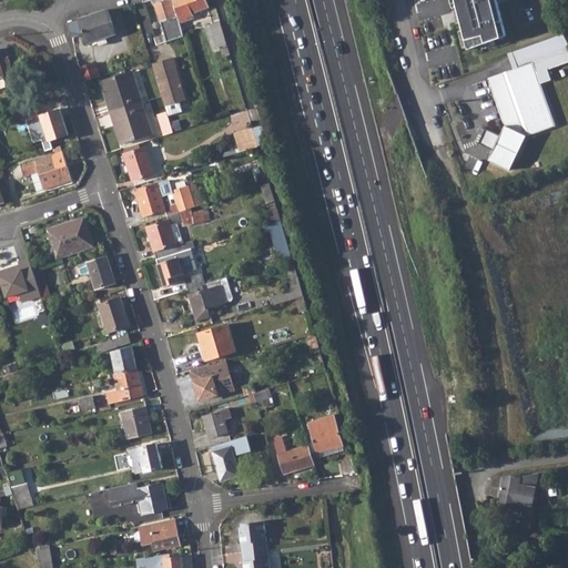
[(178,16),(172,0),(164,0),(156,2),(159,9),(158,10),(161,20),(178,16)]
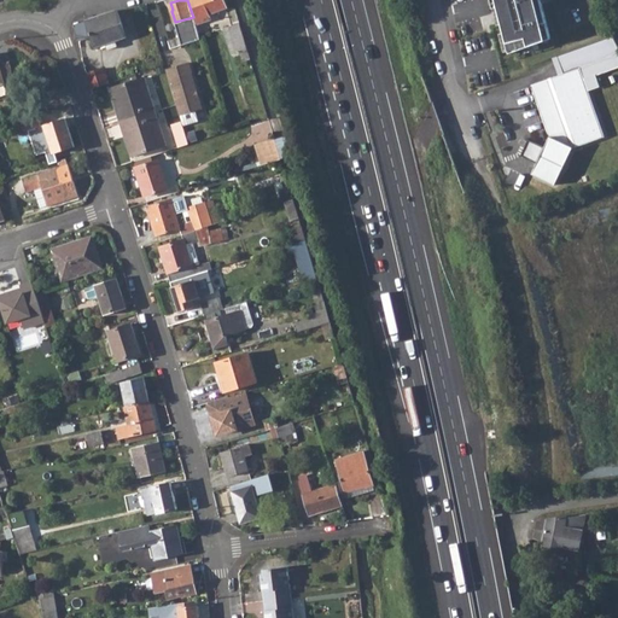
[(225,0),(187,0),(193,17),(196,24),(211,18),(209,13),(227,6),(225,0)]
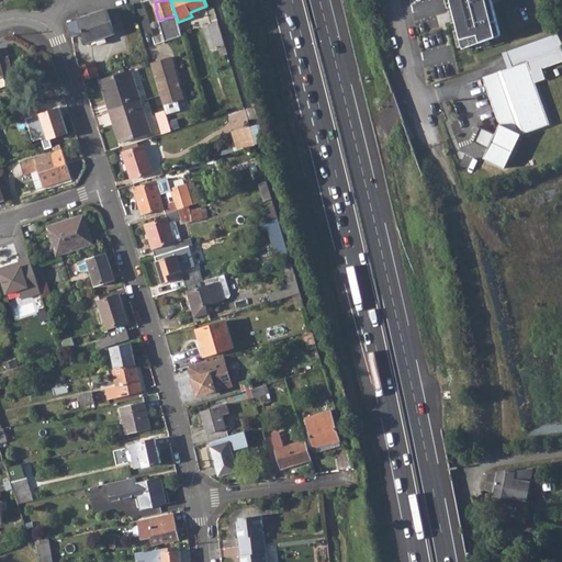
[(492,0),(450,0),(463,48),(502,35),(492,0)]
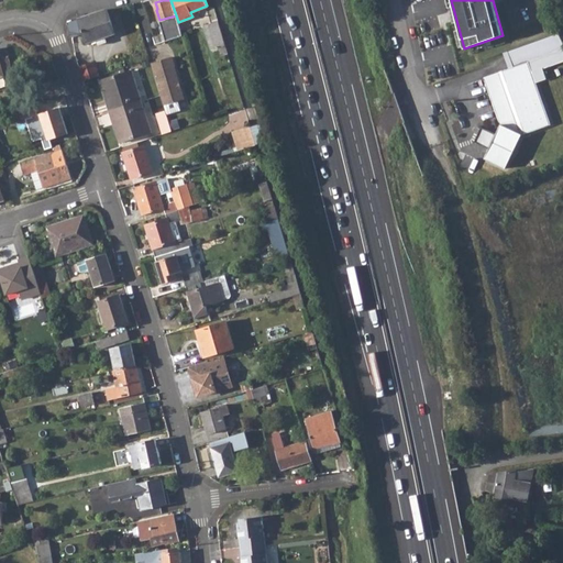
[(65,23),(69,37),(83,33),(86,43),(97,39),(99,44),(107,41),(105,35),(114,32),(107,10),(107,9),(65,23)]
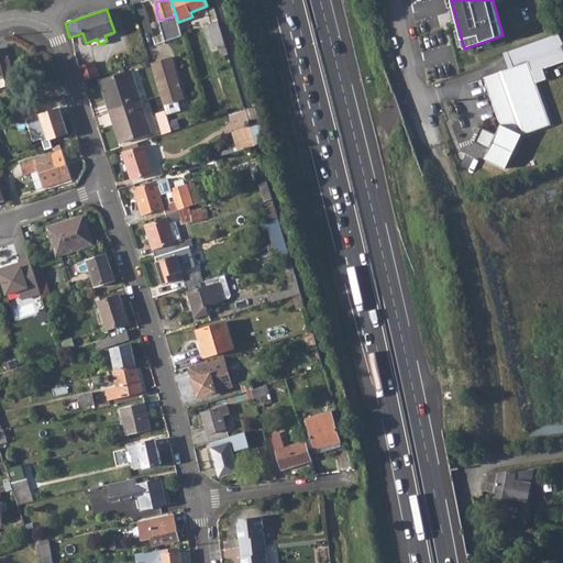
[(225,44),(218,20),(209,23),(213,36),(214,35),(219,46),(225,44)]
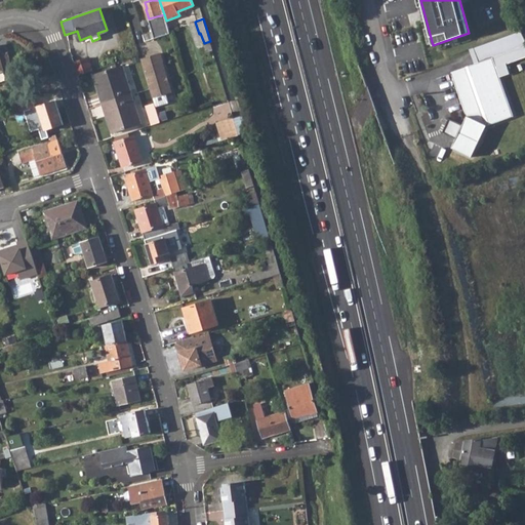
[(514,120),(497,70),(494,62),(503,57),(524,49),(524,36),(523,34),(475,51),(480,66),(476,68),(452,76),(468,120),(463,127),(450,120),(443,133),(456,140),(452,150),(471,160),(487,129),(514,120)]
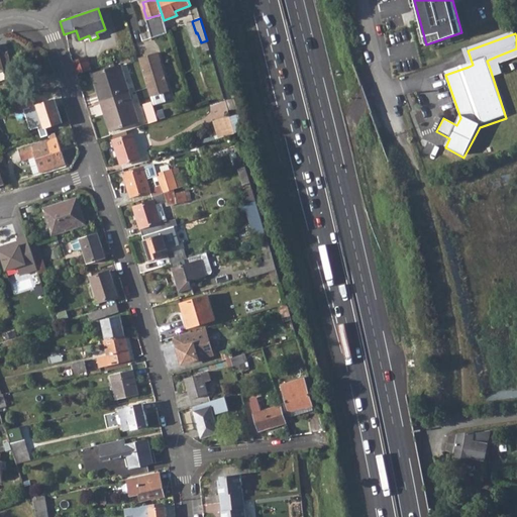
[(0,79),(6,78),(3,68),(11,66),(7,52),(0,53),(0,79)]
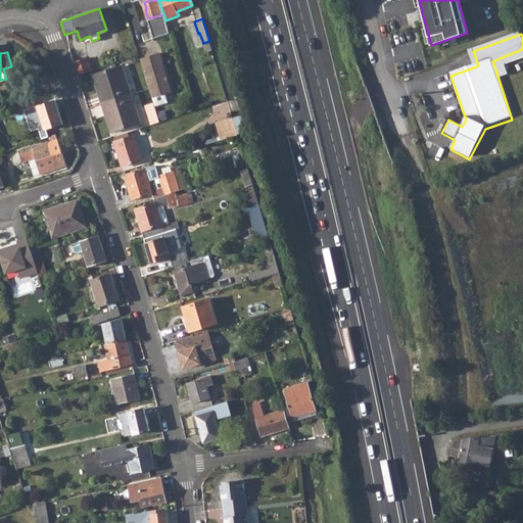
[(148,87),(152,97),(171,91),(161,61),(158,52),(140,58),(148,87)]
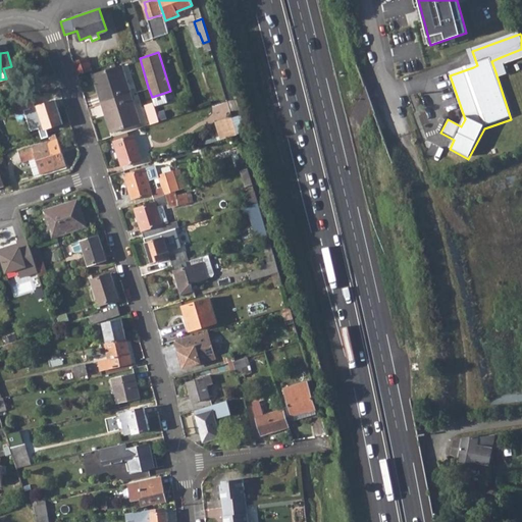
[(88,57),(73,61),(77,73),(91,68),(88,57)]
